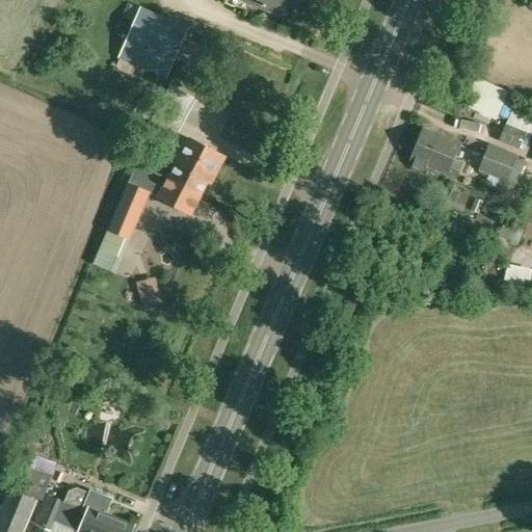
[(246,0),(280,15),(286,0),(246,0)]
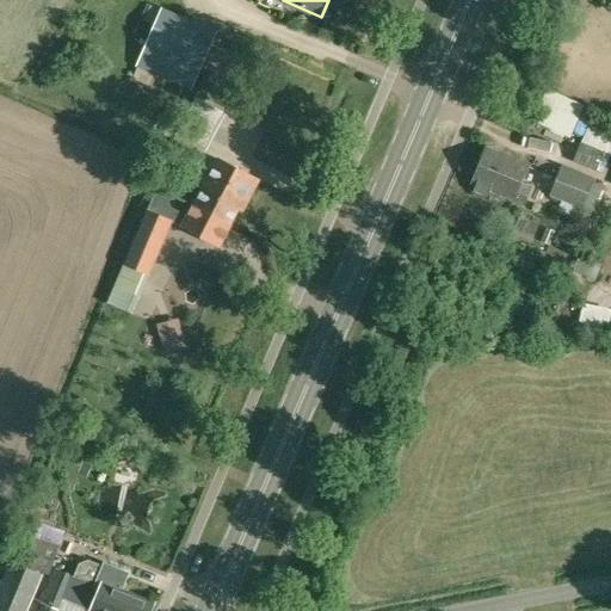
[(217,32),(198,24),(161,7),(137,67),(191,91),(217,32)]
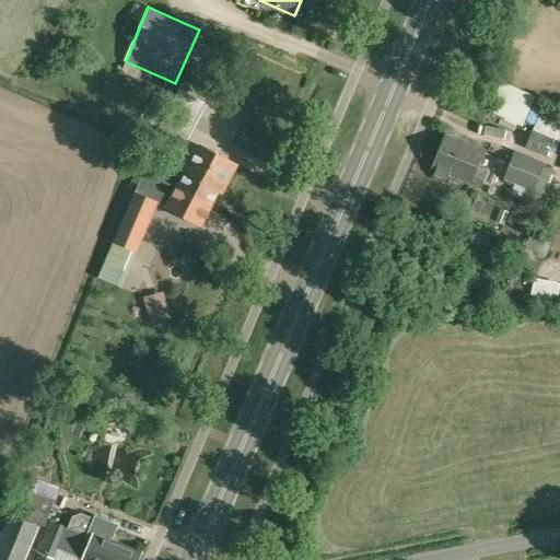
[(235,88),(220,72),(209,83),(225,97),(235,88)]
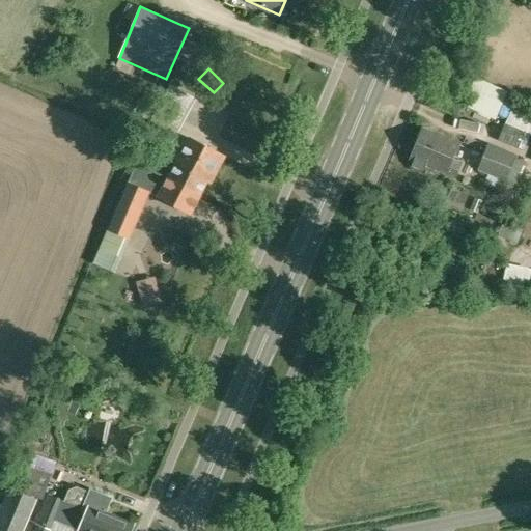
[(196,100),(176,89),(170,86),(142,144),(146,146),(165,158),(196,100)]
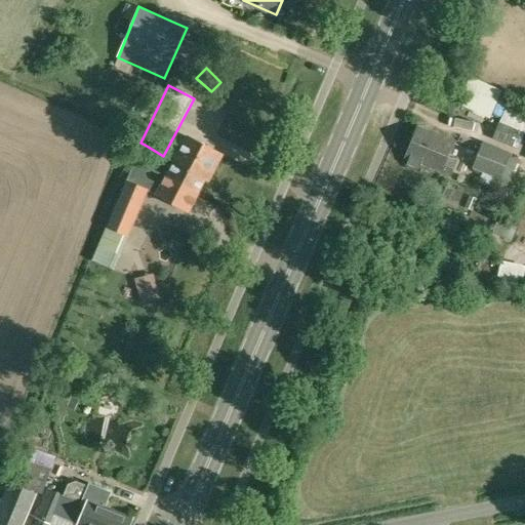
[(457,104),(454,112),(477,122),(481,115),(457,104)]
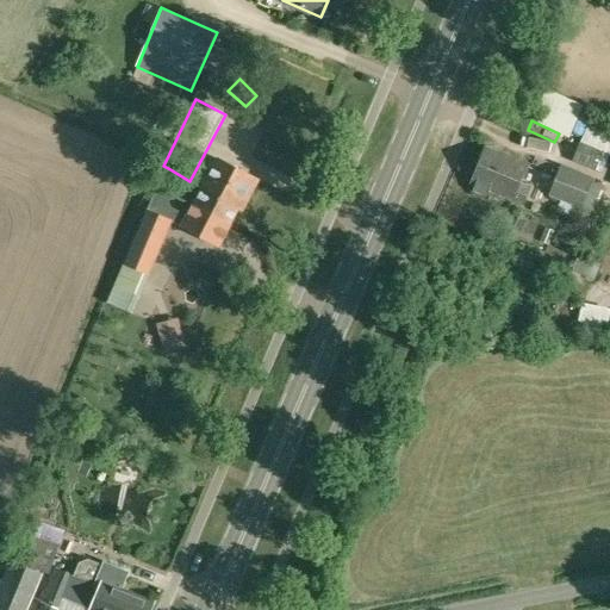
[(521,203),(528,186),(517,182),(526,163),(485,148),(472,182),(474,184),(472,190),(487,195),(489,191),(521,203)]
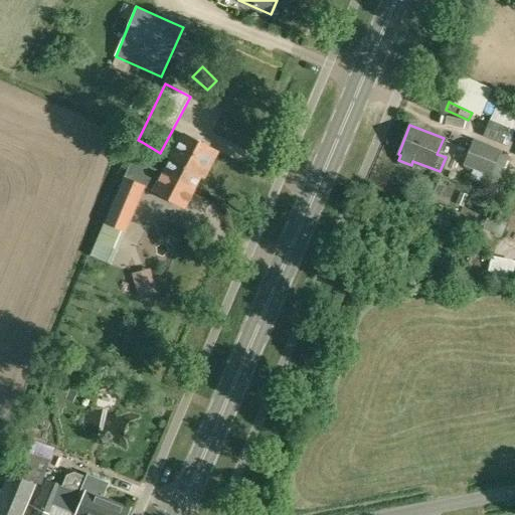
[(184,135),(163,174),(193,190),(200,176),(204,178),(217,152),(184,135)]
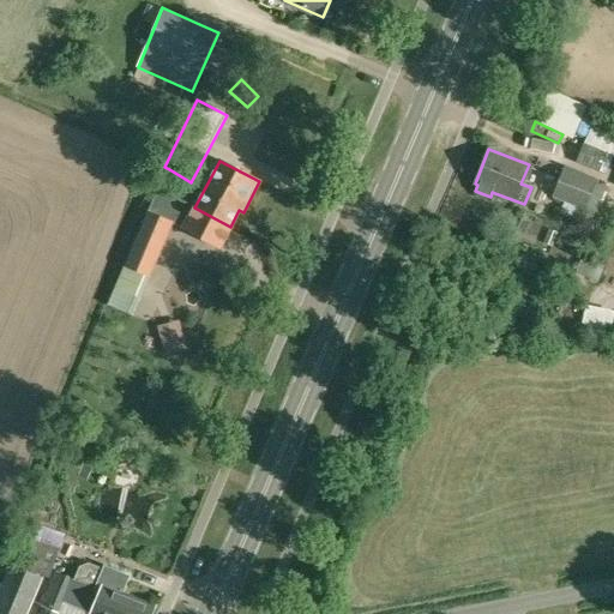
[(566,166),(561,178),(591,191),(596,179),(566,166)]
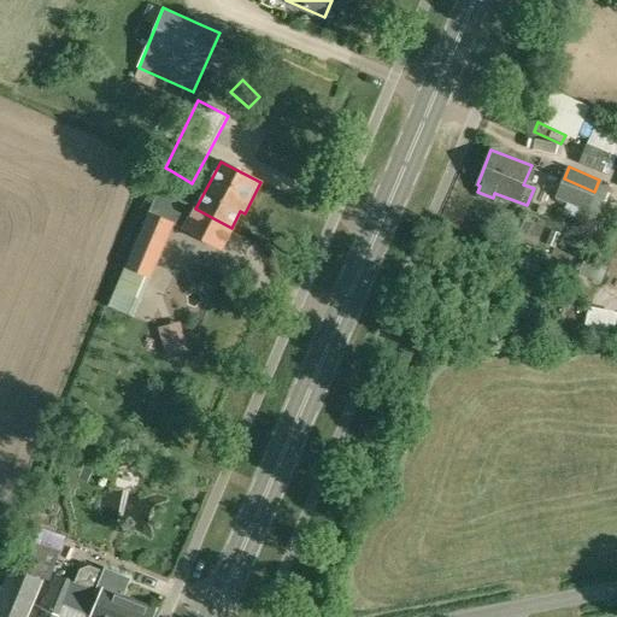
[(594,192),(564,178),(557,198),(586,210),(594,192)]
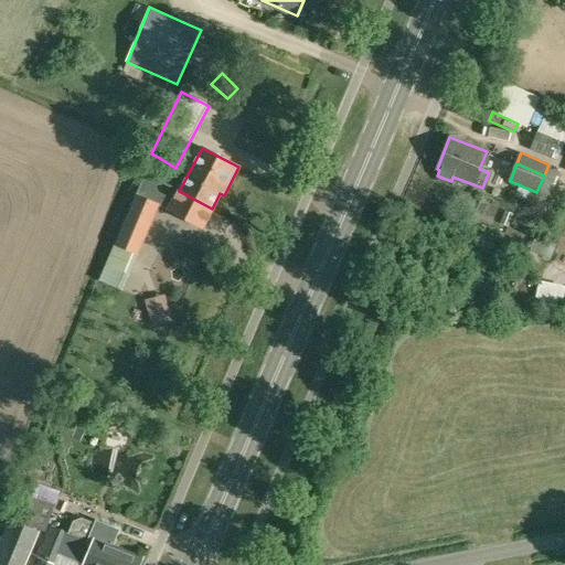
[(202,228),(212,209),(179,191),(146,172),(106,266),(129,276),(159,205),(170,210),(169,211),(202,228)]
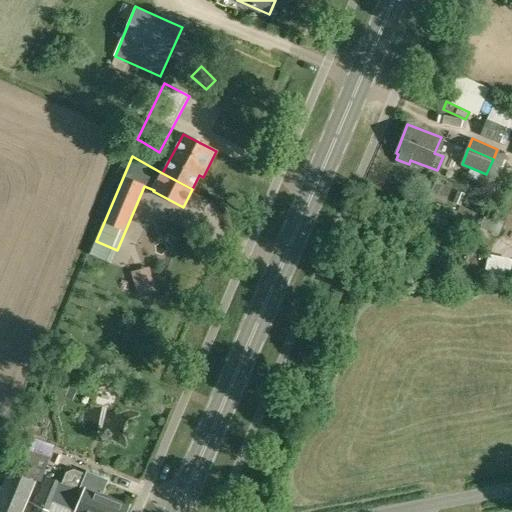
[(504,222),(494,218),(489,231),(499,235),(504,222)]
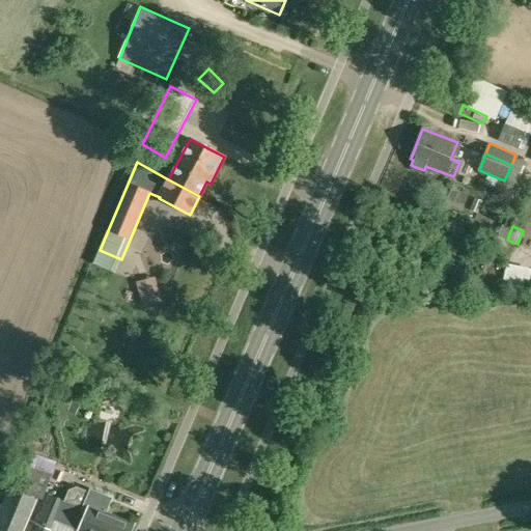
[(155,277),(136,281),(142,306),(161,301),(155,277)]
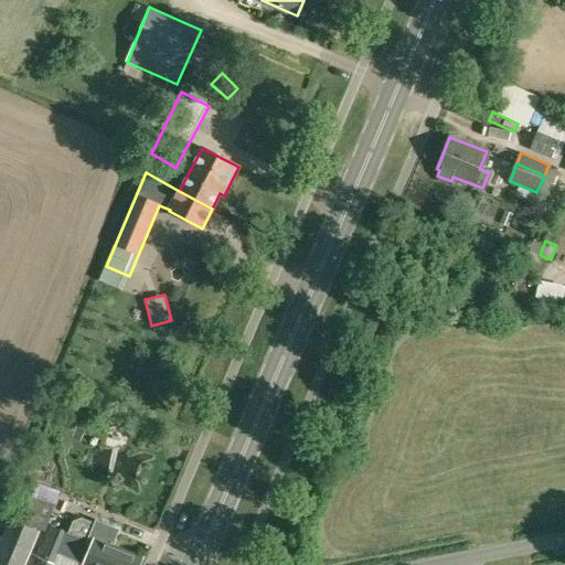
[(45,531),(54,505),(29,497),(20,523),(45,531)]
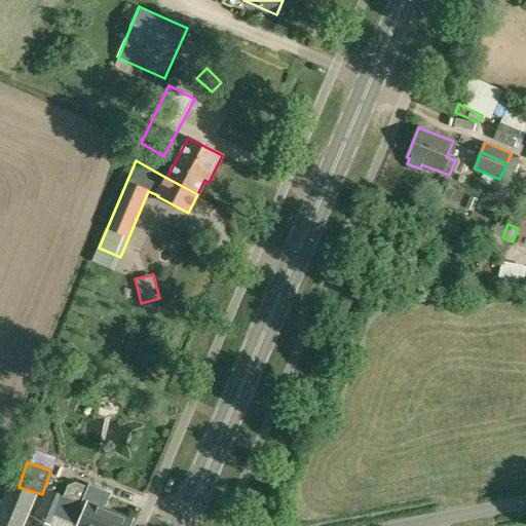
[(67,497),(66,498),(87,506),(88,503),(92,494),(88,487),(76,481),(68,484),(63,496),(67,497)]
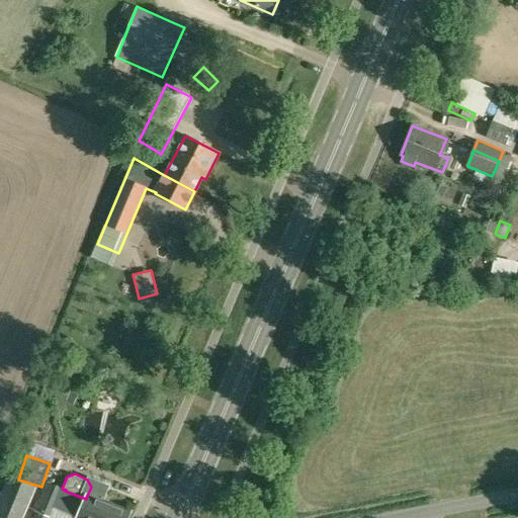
[(45,482),(33,511),(54,517),(65,491),(66,490),(62,489),(45,482)]
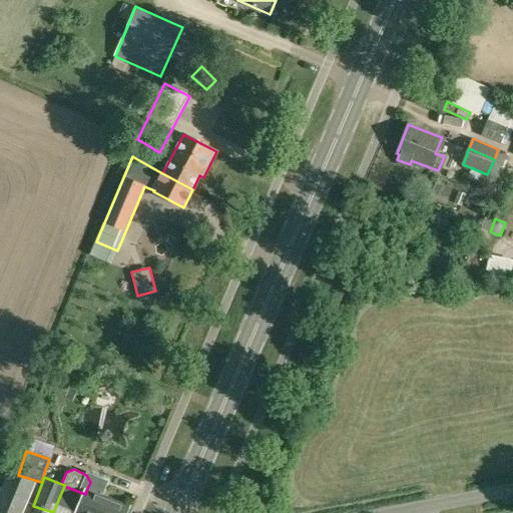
[(76,512),(125,512),(128,507),(101,496),(101,497),(86,491),(85,494),(76,512)]
